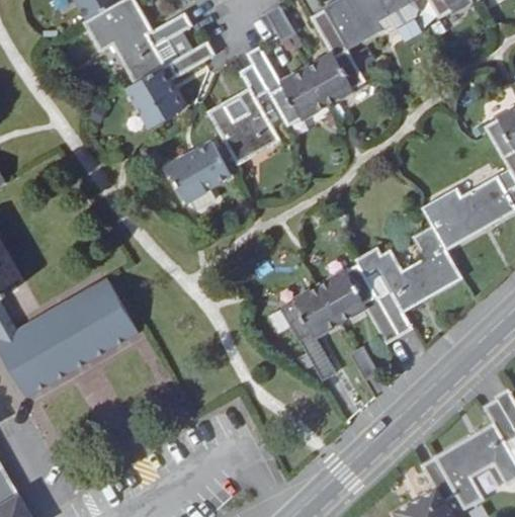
[(75,0),(86,20),(119,1),(118,0),(75,0)]
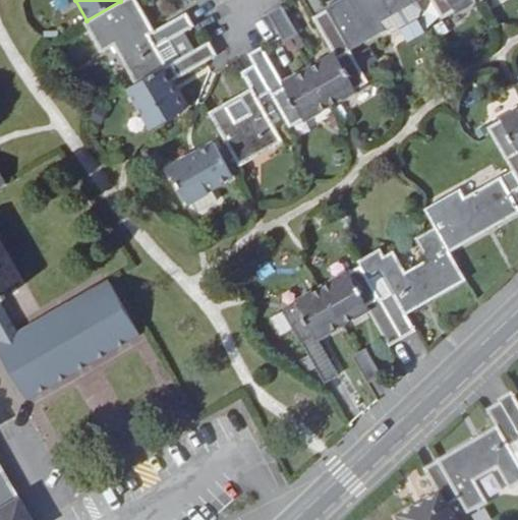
[(133,83),(192,49),(182,32),(192,26),(184,12),(182,13),(153,30),(135,0),(122,0),(120,1),(87,20),(82,22),(100,53),(112,46),(133,83)]
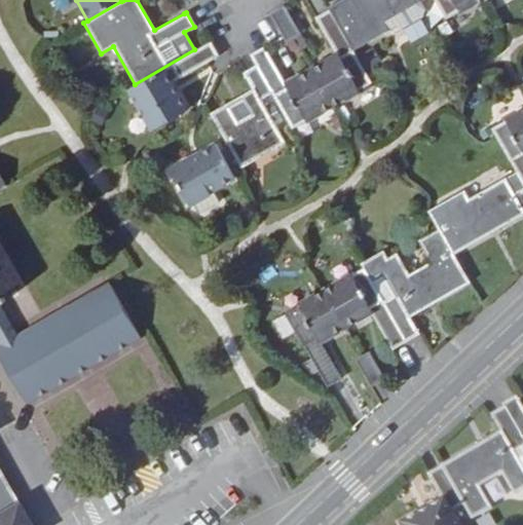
[(423,0),(338,0),(326,7),(328,9),(353,51),(396,27),(399,31),(420,19),(423,11),(418,3),(423,0)]
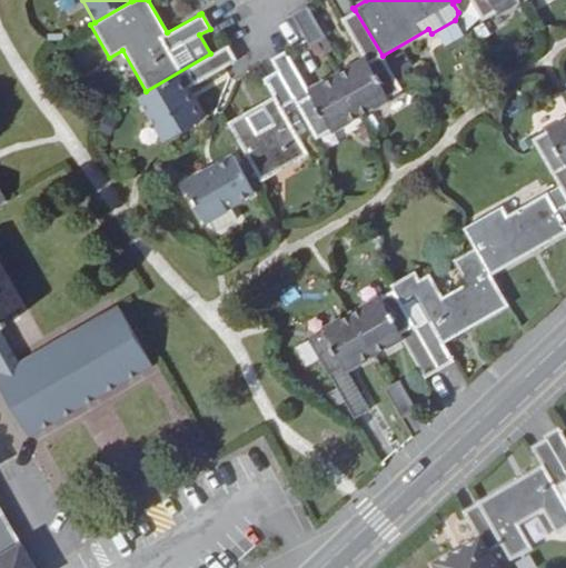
[(518,0),(467,0),(480,21),(518,0)]
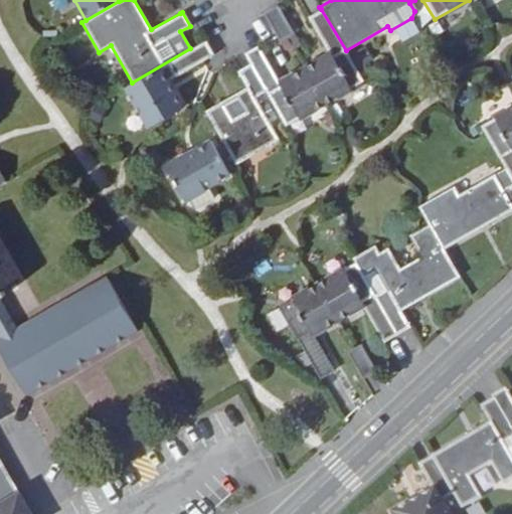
[(263,13),(276,37),(279,40),(285,37),(292,33),(277,5),(263,13)]
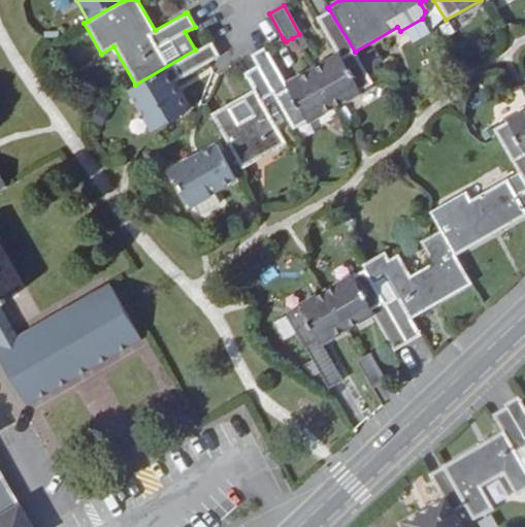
[(309,70),(331,107),(372,84),(355,52),(329,9),(316,18),(337,55),(309,70)]
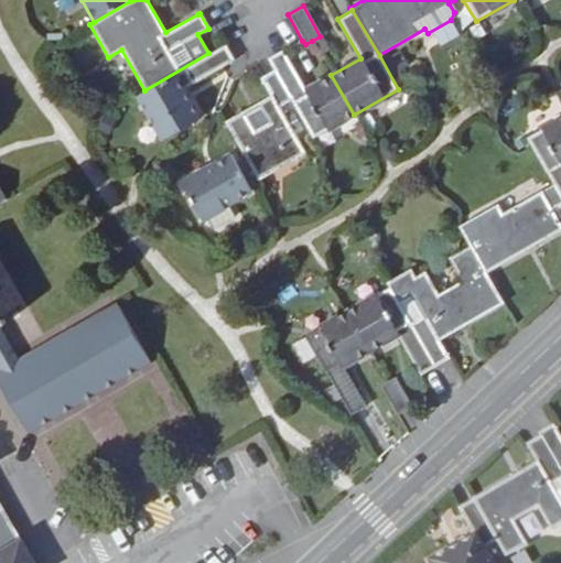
[(208,53),(144,90),(136,95),(162,140),(198,119),(197,118),(182,90),(220,67),(235,60),(225,44),(208,53)]
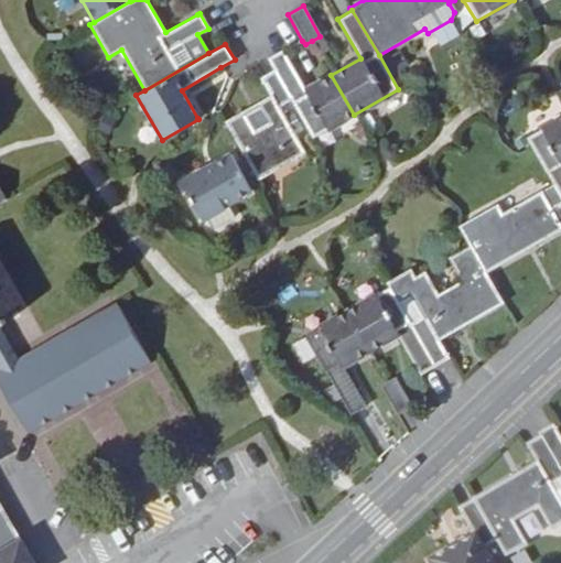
[(354,115),(331,75),(305,89),(283,51),(267,61),(272,71),(291,103),(313,139),(354,115)]
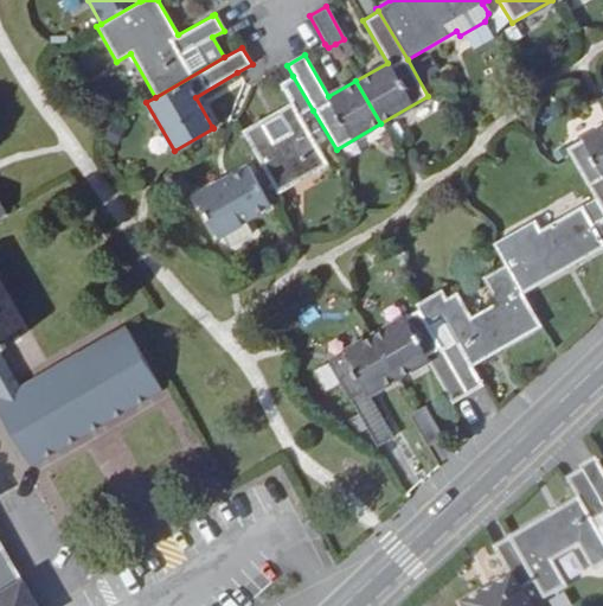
[(313,110),(293,76),(280,83),(290,102),(242,131),(277,195),(328,165),(301,116),(313,110)]
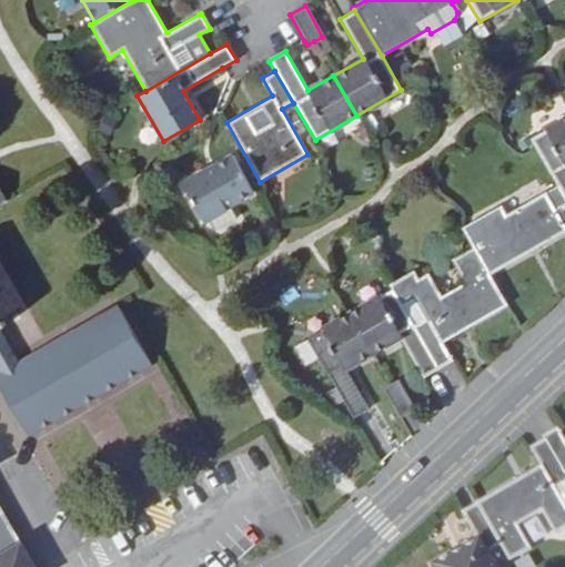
[(556,186),(564,199),(564,118),(530,139),(556,186)]
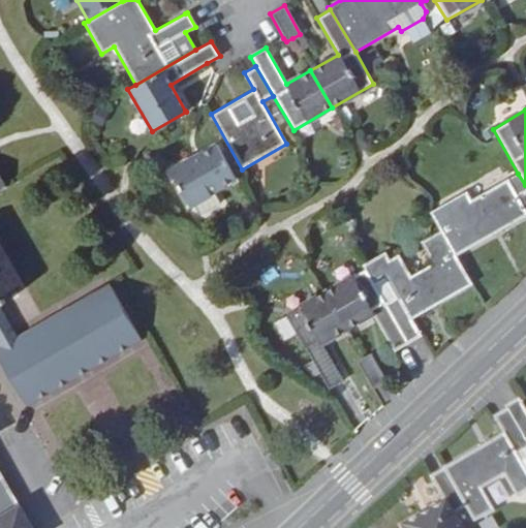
[(189,206),(236,180),(215,146),(169,172),(189,206)]
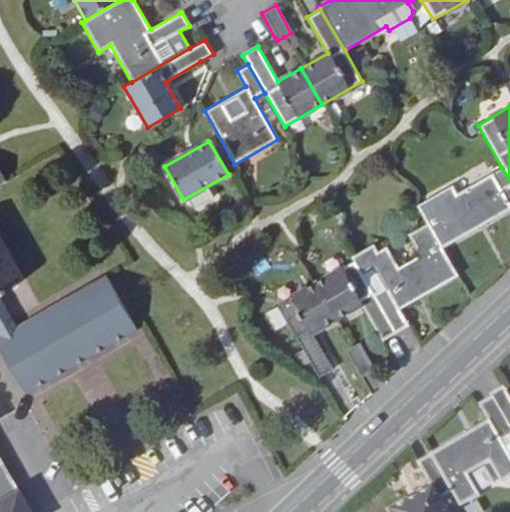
[(426,224),(443,249),(509,209),(509,179),(502,168),(457,193),(452,185),(416,206),(426,224)]
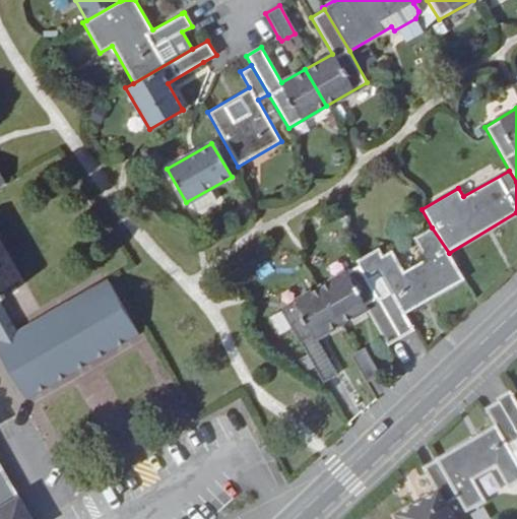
[(358,265),(400,339),(411,333),(414,332),(405,315),(464,280),(449,253),(432,228),(413,238),(425,259),(404,271),(391,249),(382,254),(378,248),(356,260),(358,265)]
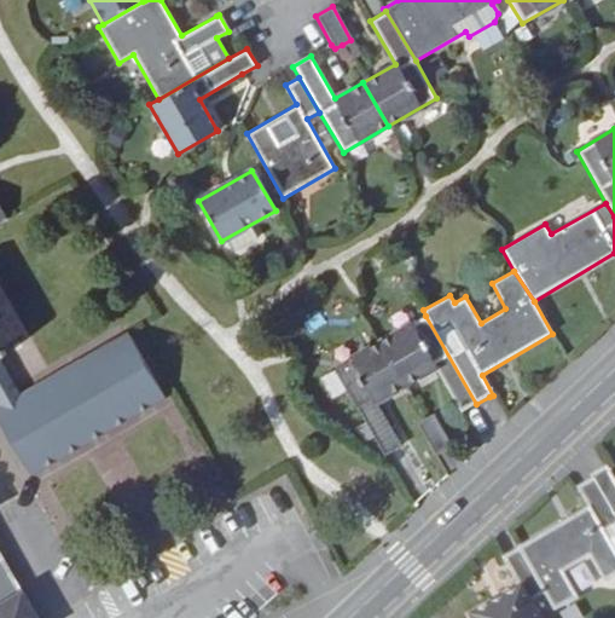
[(0,405),(19,396),(0,363),(0,353),(28,338),(0,290),(0,405)]
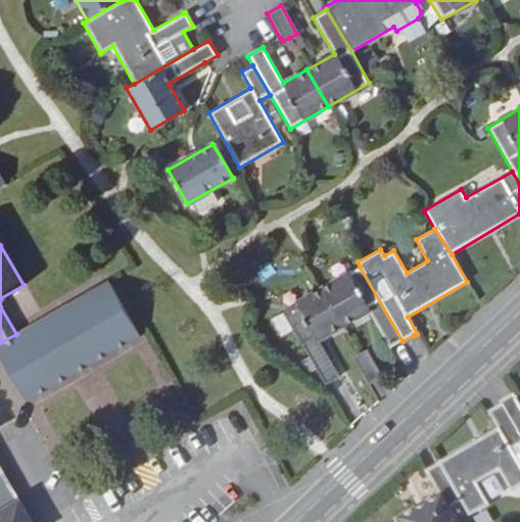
[(403,341),(360,267),(282,312),(325,386),(338,378),(319,341),(343,327),(369,313),(389,349),(403,341)]
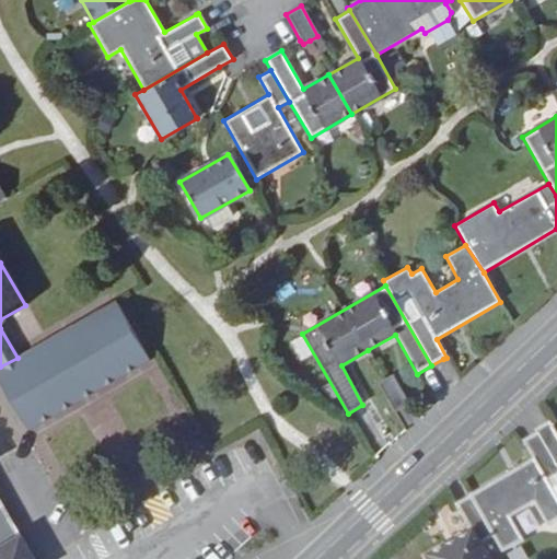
[(0,383),(26,430),(149,361),(116,302),(18,358),(0,367),(0,383)]
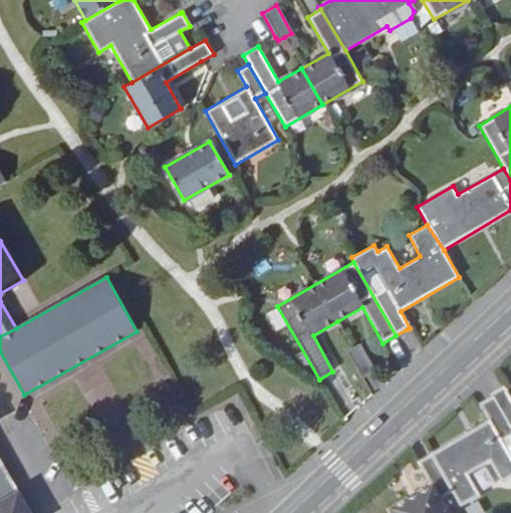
[(359,343),(352,347),(345,351),(361,379),(375,371),(359,343)]
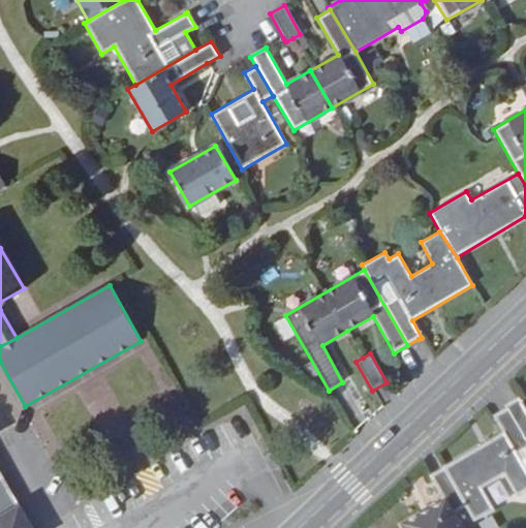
[(525,444),(525,412),(520,402),(506,410),(508,413),(525,444)]
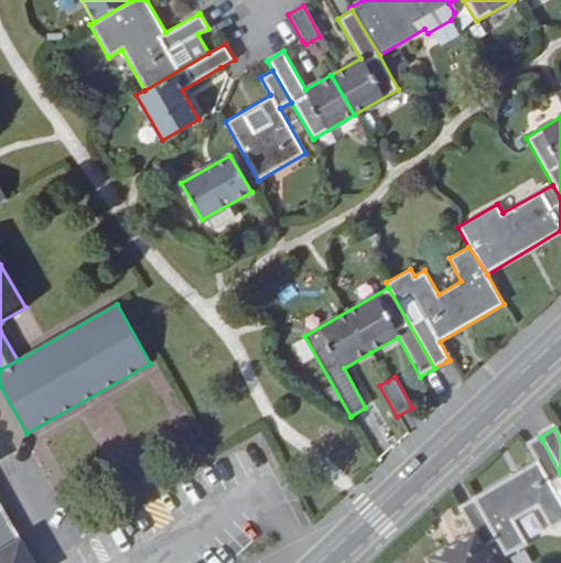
[(560,505),(552,488),(560,483),(560,474),(542,441),(528,450),(537,465),(474,502),(496,544),(505,560),(525,548),(511,526),(538,511),(550,533),(560,528),(560,529),(560,505)]
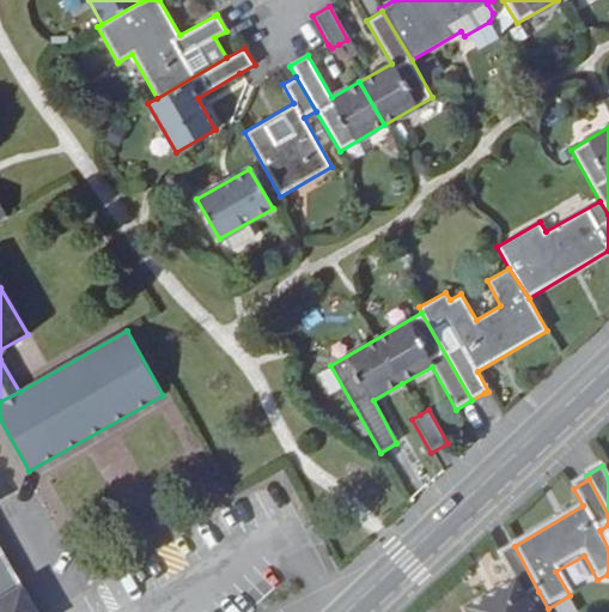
[(530,611),(524,600),(539,592),(515,546),(499,555),(516,586),(472,611),(530,611)]
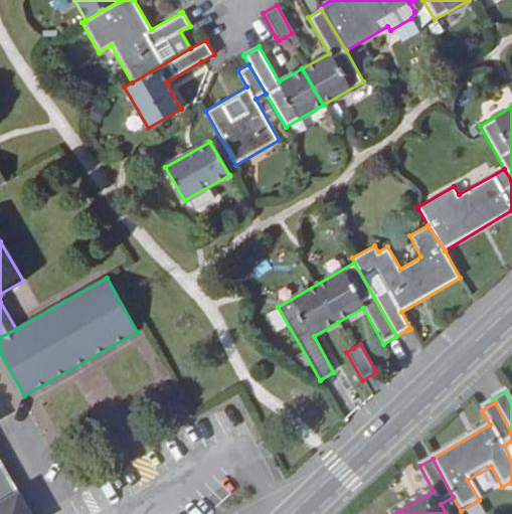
[(0,494),(14,487),(0,462),(0,494)]
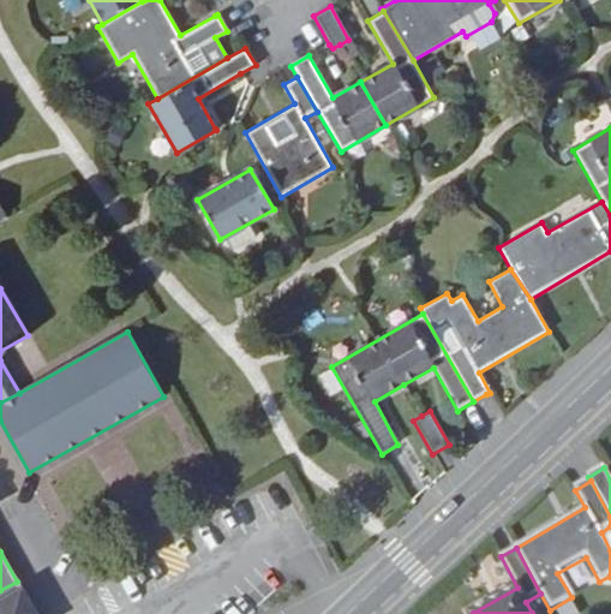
[(35,613),(17,582),(0,590),(0,613),(35,613)]
